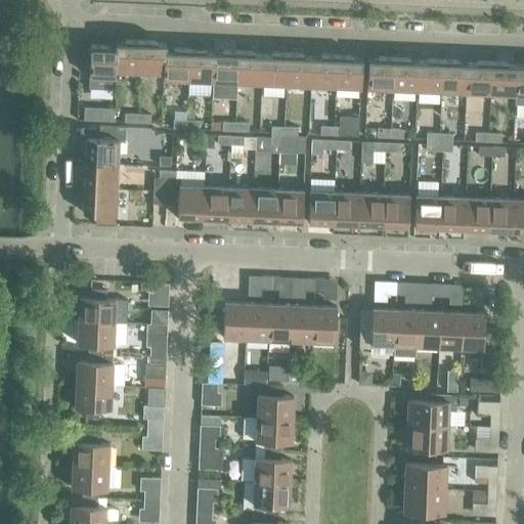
[(115,42),(114,48),(115,48),(114,71),(115,71),(138,72),(140,40),(124,40),(124,42),(115,42)]
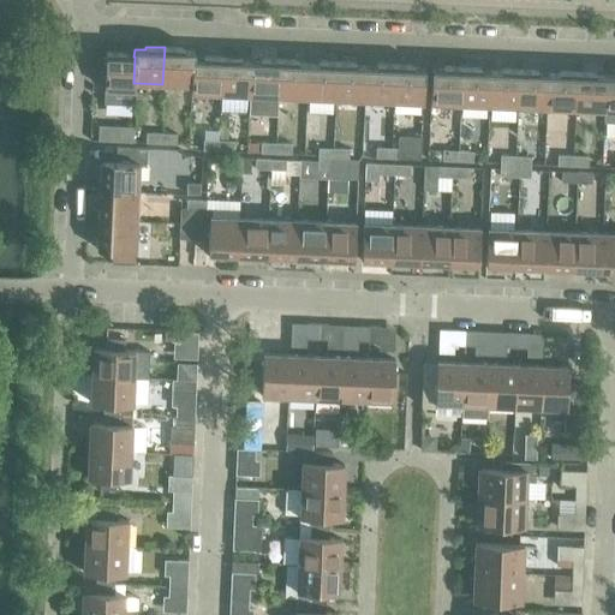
[(183,48),(165,47),(162,84),(190,85),(191,85),(192,59),(193,59),(193,52),(183,51),(183,48)]
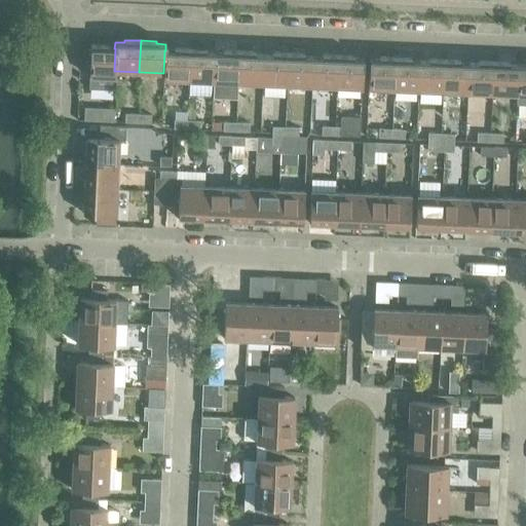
[(115,48),(114,48),(107,48),(107,45),(90,44),(88,88),(114,89),(115,71),(114,71),(115,48)]
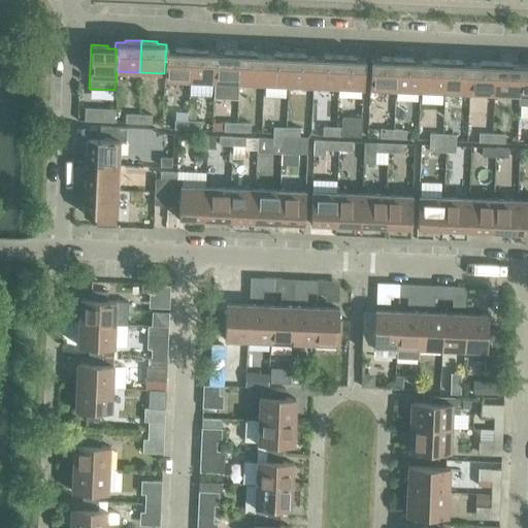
[(173,51),(166,51),(165,51),(164,73),(163,73),(163,79),(189,80),(190,48),(174,48),(173,51)]
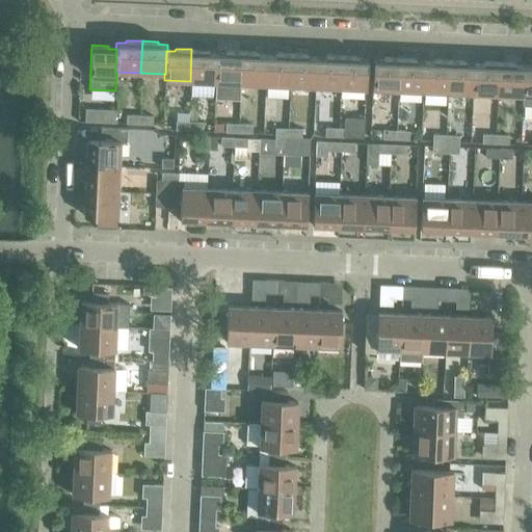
[(208,50),(191,49),(190,81),(215,82),(216,53),(208,53),(208,50)]
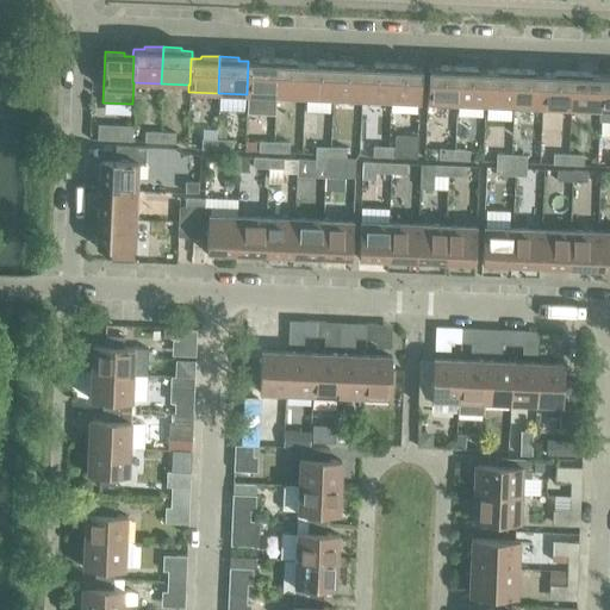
[(257,62),(248,61),(247,94),(275,95),(277,58),(257,58),(257,62)]
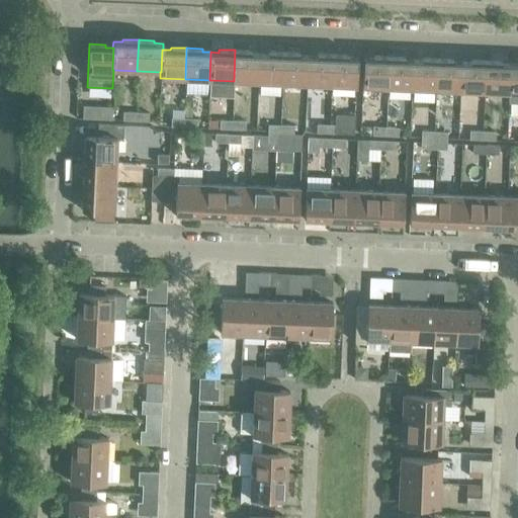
[(251,51),(235,50),(234,81),(258,82),(259,54),(251,54),(251,51)]
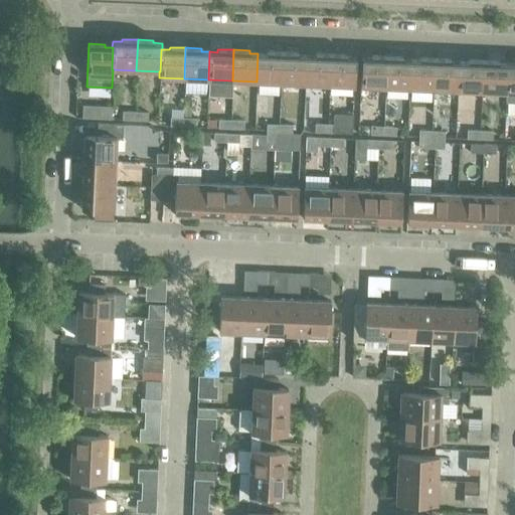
[(266,54),(258,53),(256,81),(281,82),(282,52),(266,51),(266,54)]
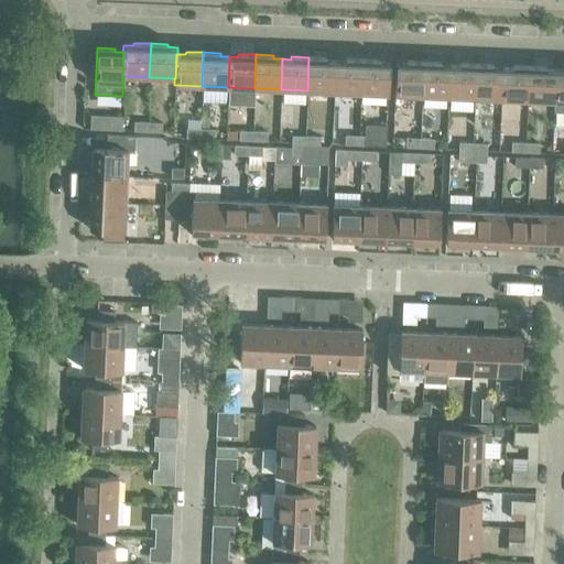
[(326,57),(308,57),(307,90),(334,91),(335,61),(326,61),(326,57)]
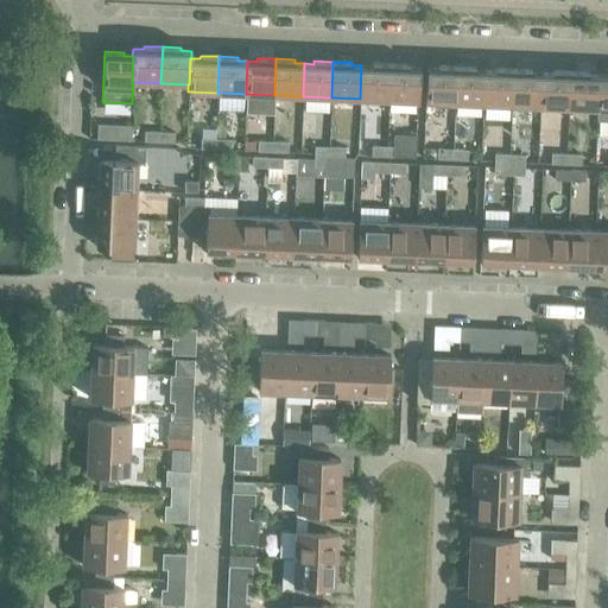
[(371,67),(361,65),(360,99),(388,100),(390,64),(371,63),(371,67)]
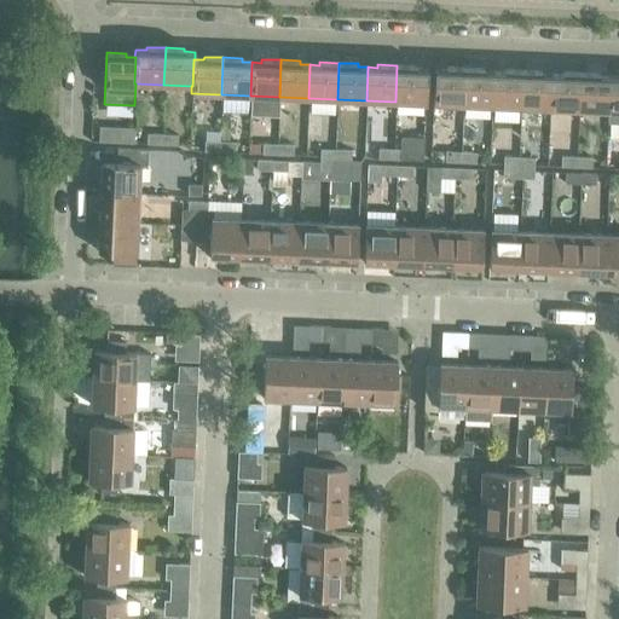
[(416,65),(397,65),(395,102),(424,103),(427,69),(416,69),(416,65)]
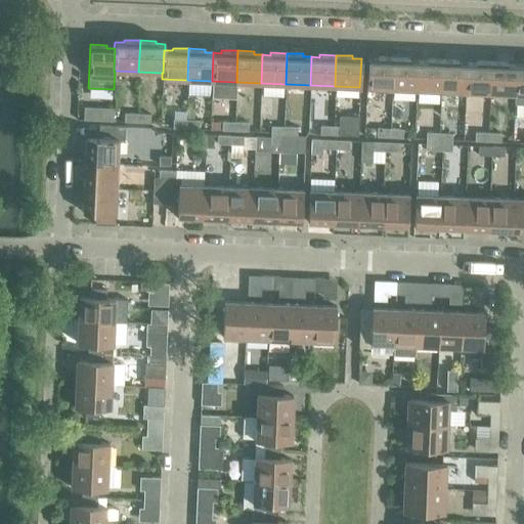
[(366,88),(391,89),(393,57),(377,56),(377,59),(367,58),(366,88)]
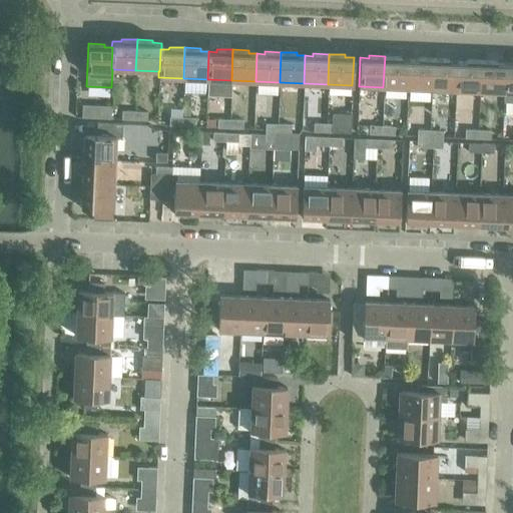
[(383,87),(407,88),(409,60),(401,59),(401,57),(385,56),(383,87)]
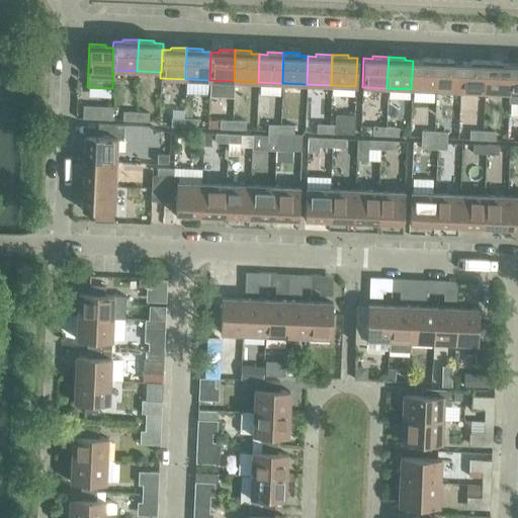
[(411,89),(435,90),(437,59),(421,58),(421,61),(413,61),(411,89)]
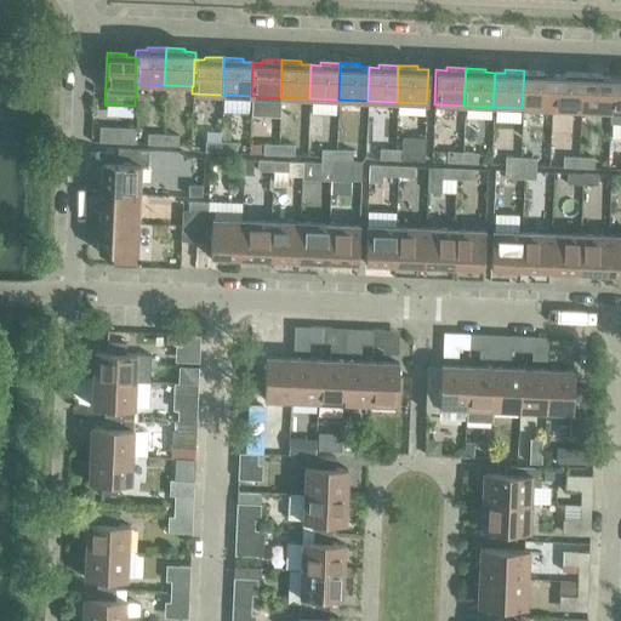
[(522,108),(551,109),(553,75),(543,74),(543,72),(524,70),(522,108)]
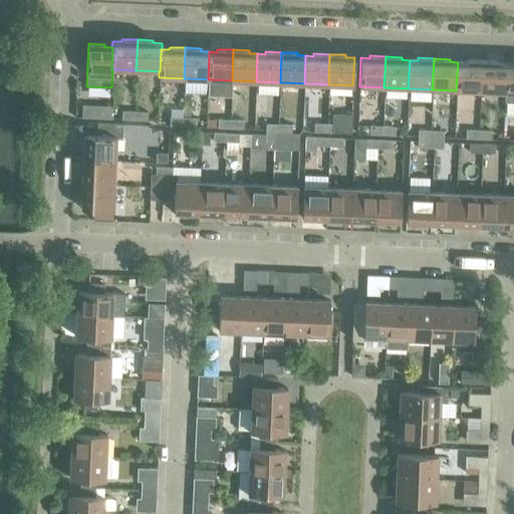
[(456,90),(480,91),(482,60),(466,59),(466,62),(458,62),(456,90)]
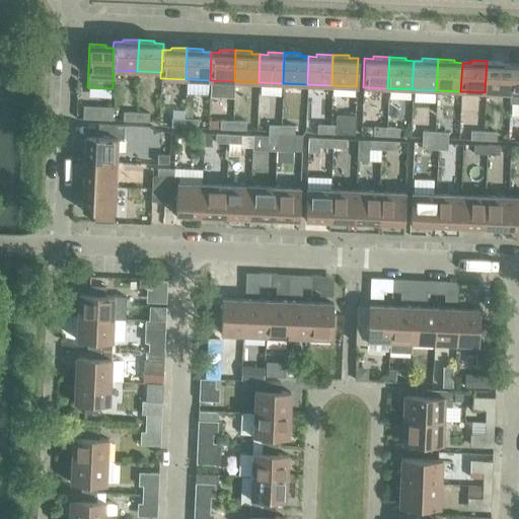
[(485,92),(509,93),(511,65),(502,64),(503,62),(487,61),(485,92)]
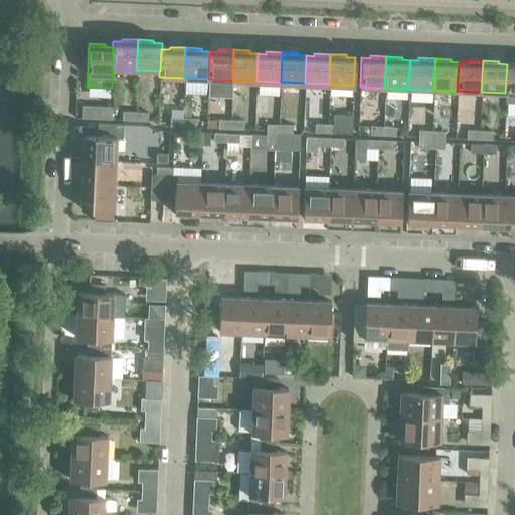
[(505,93),(514,93),(514,61),(514,64),(507,64),(505,93)]
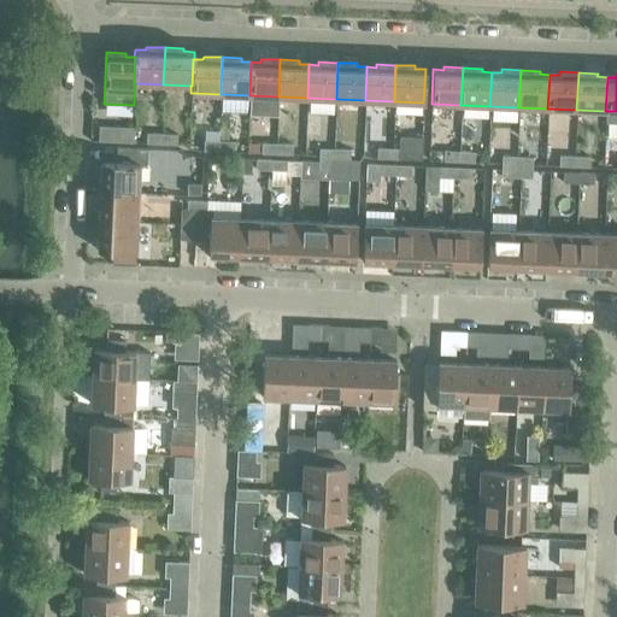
[(122,142),(133,144),(133,128),(123,127),(122,142)]
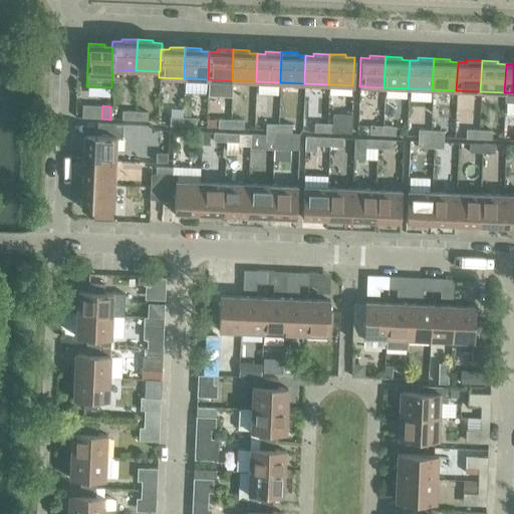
[(121,119),(135,120),(135,111),(121,110),(121,119)]
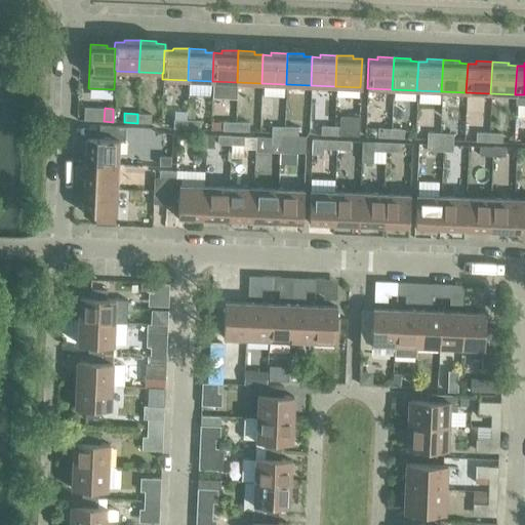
[(137,114),(137,123),(150,123),(151,114),(137,114)]
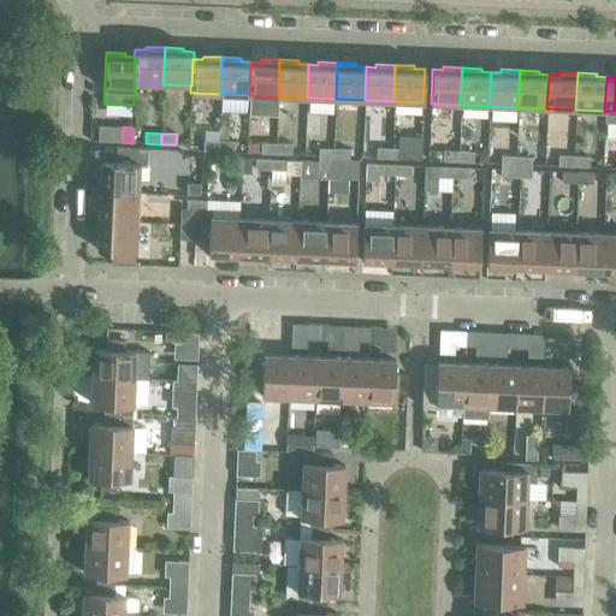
[(202,150),(218,152),(219,141),(203,140),(202,150)]
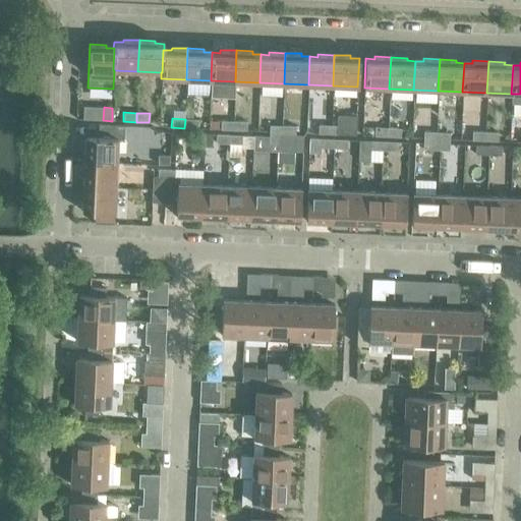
[(185,119),(184,128),(197,128),(197,119),(185,119)]
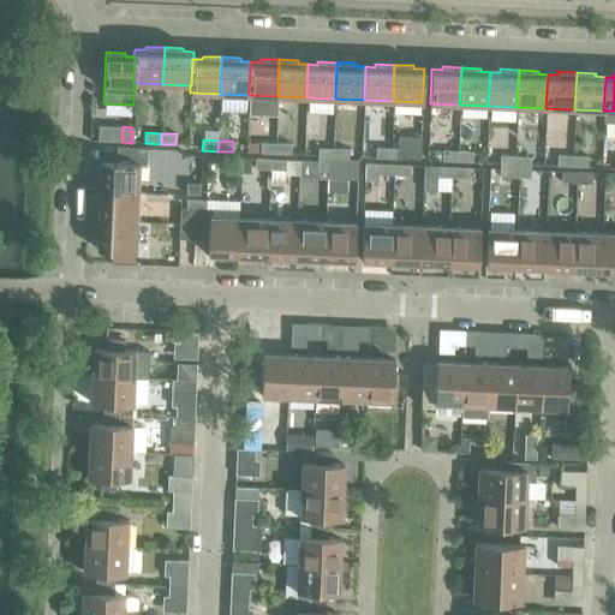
[(260,153),(275,154),(275,143),(261,143),(260,153)]
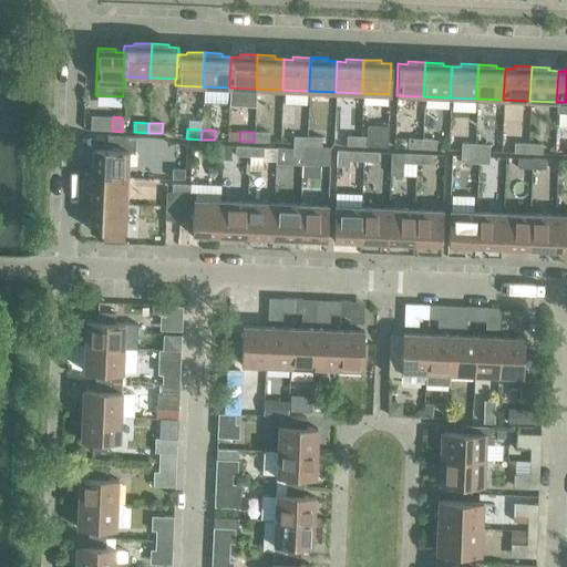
[(254,132),(254,142),(268,142),(268,133),(254,132)]
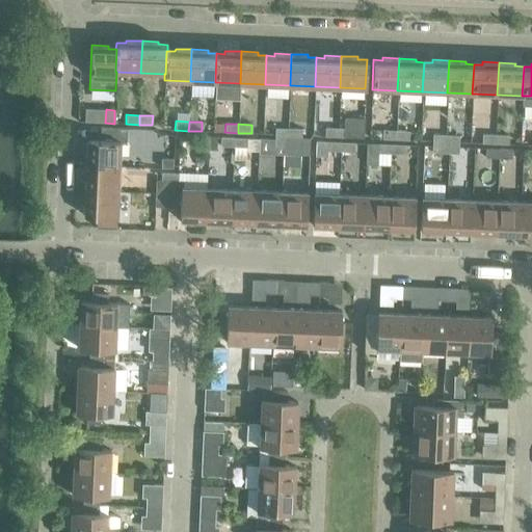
[(87,139),(86,165),(118,166),(120,142),(126,142),(126,128),(100,127),(100,140),(87,139)]
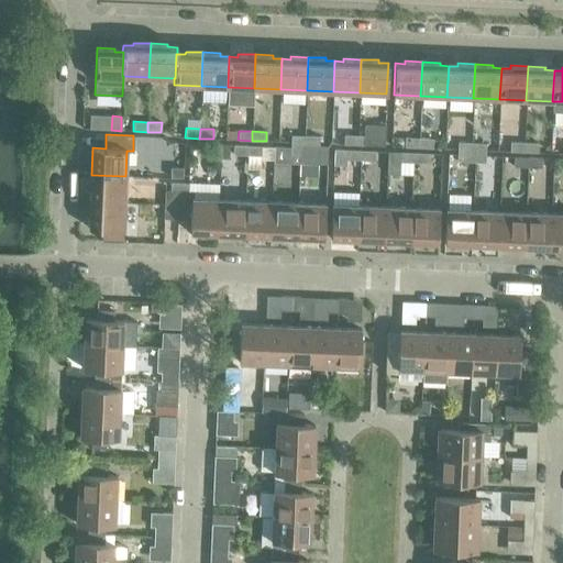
[(343,144),(357,145),(357,135),(343,134),(343,144)]
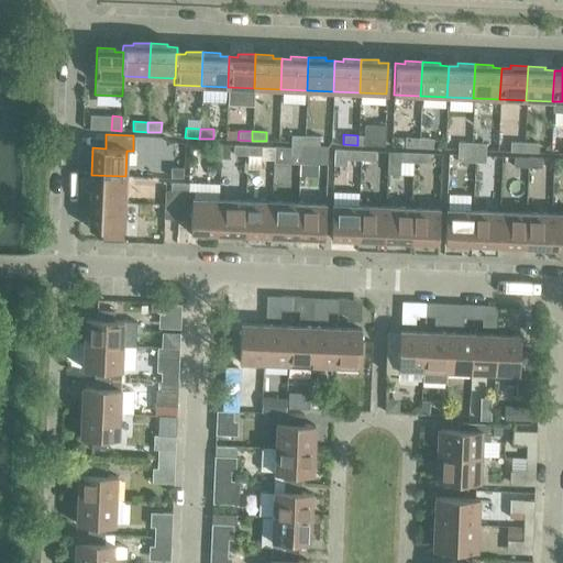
[(290,135),(290,145),(305,145),(305,135),(290,135)]
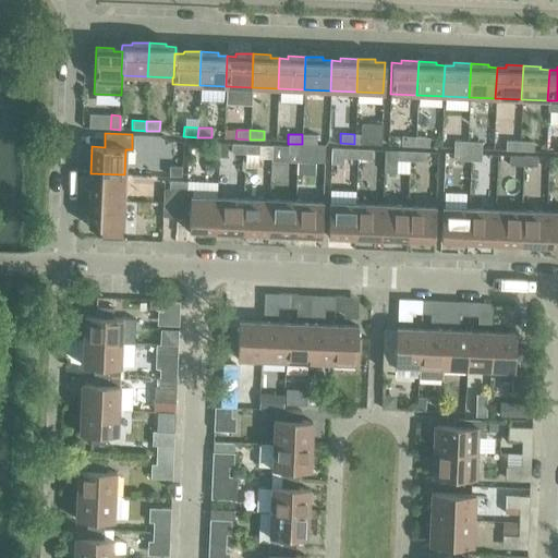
[(302,134),(302,144),(316,145),(316,135),(302,134)]
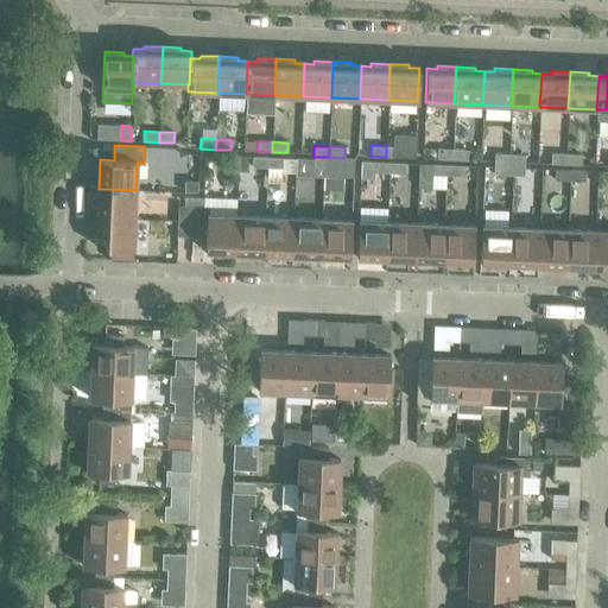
[(386,146),(386,157),(401,157),(401,147),(386,146)]
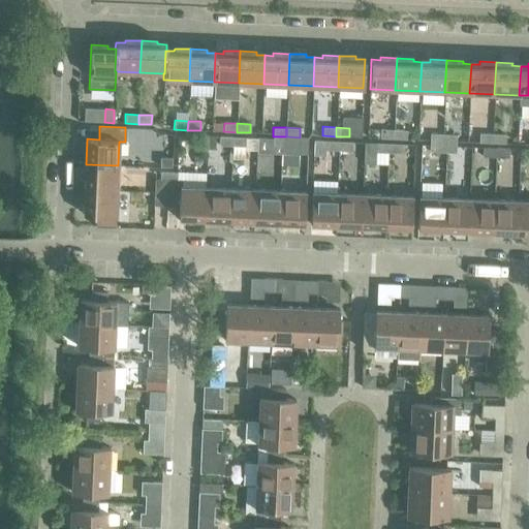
[(380,138),(393,138),(394,130),(380,129),(380,138)]
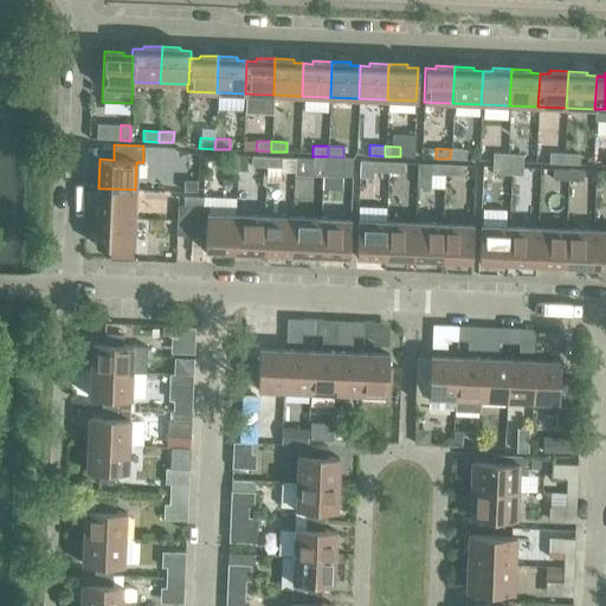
[(451,149),(450,159),(465,160),(466,149),(451,149)]
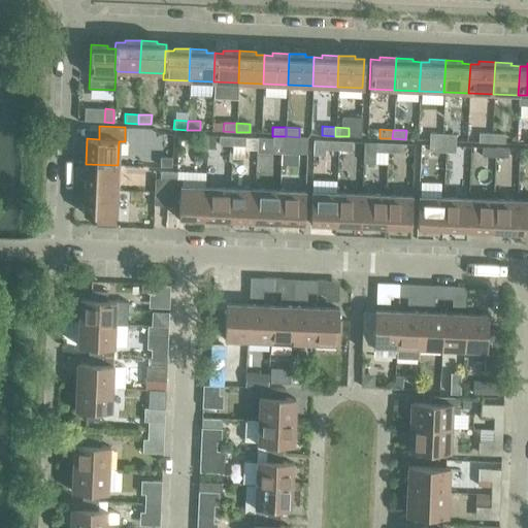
[(429,133),(429,142),(441,142),(442,134),(429,133)]
